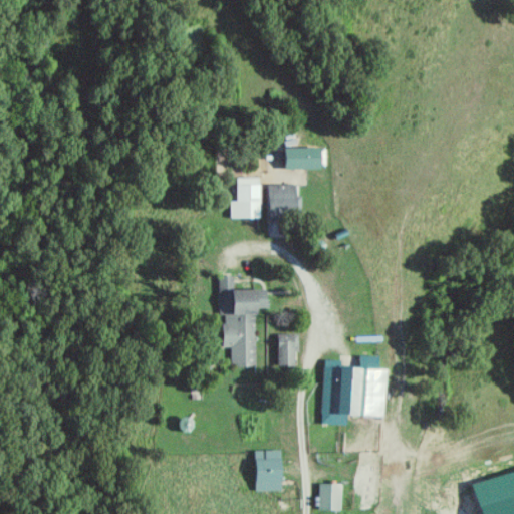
[(328,148),(290,148),(290,170),(329,169),(328,148)]
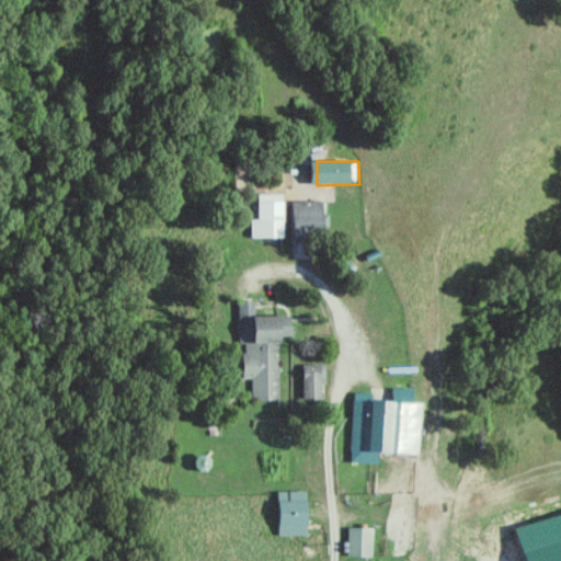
[(286,239),(287,195),(262,194),(262,222),(254,222),(253,238),(286,239)]
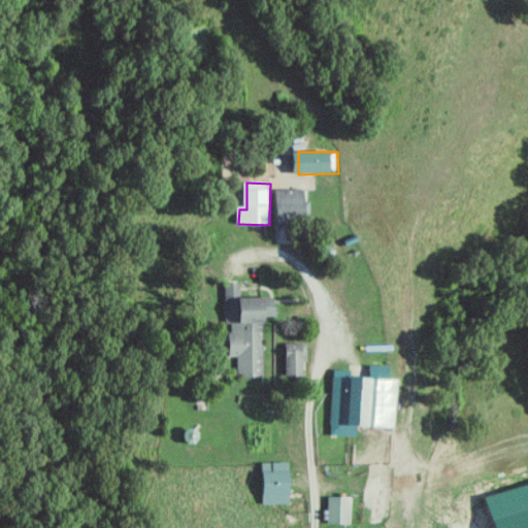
[(277,224),(295,224),(294,215),(308,215),(308,189),(276,190),(277,224)]
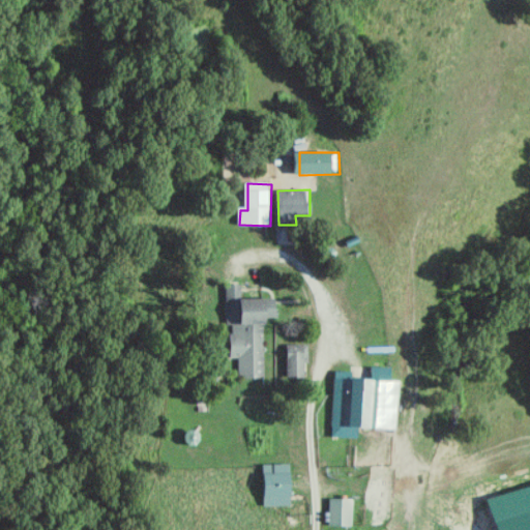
[(230,285),(232,376),(264,376),(263,323),(271,323),(271,318),(281,318),(280,298),(238,298),(237,285),(230,285)]
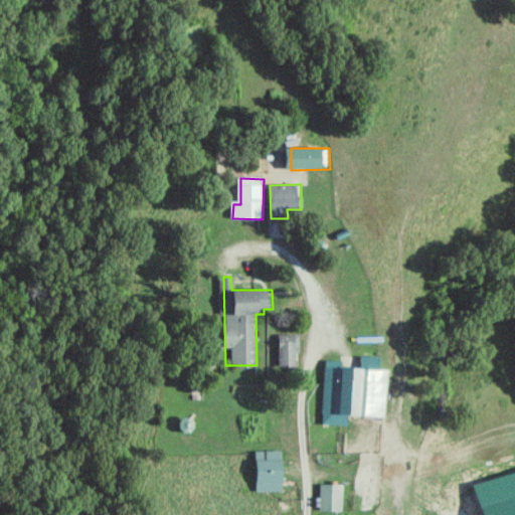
[(297,336),(281,337),(282,366),(298,366),(297,336)]
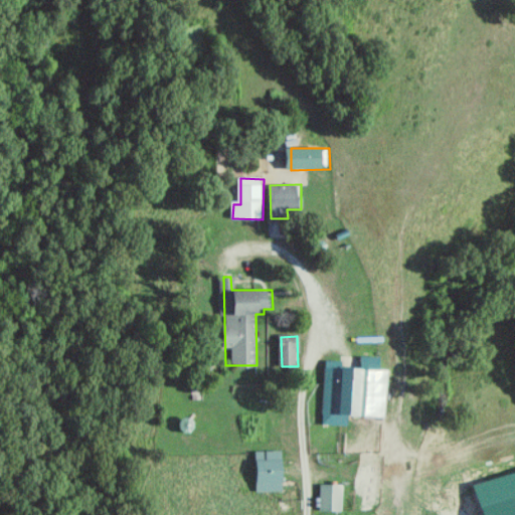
[(350,425),(350,415),(385,416),(387,370),(380,370),(381,357),(362,356),(361,368),(326,367),(324,424),(350,425)]
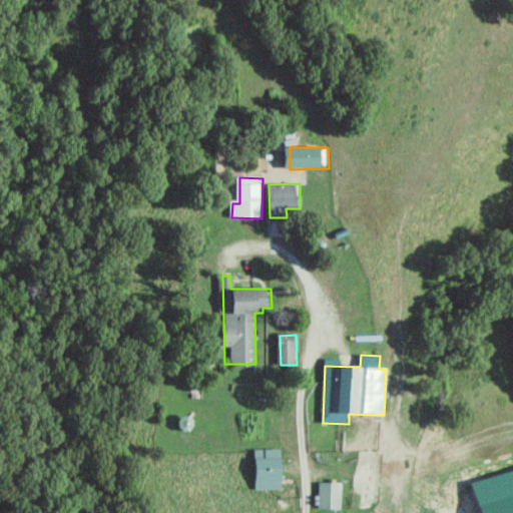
[(285,449),(257,449),(257,490),(286,490),(285,449)]
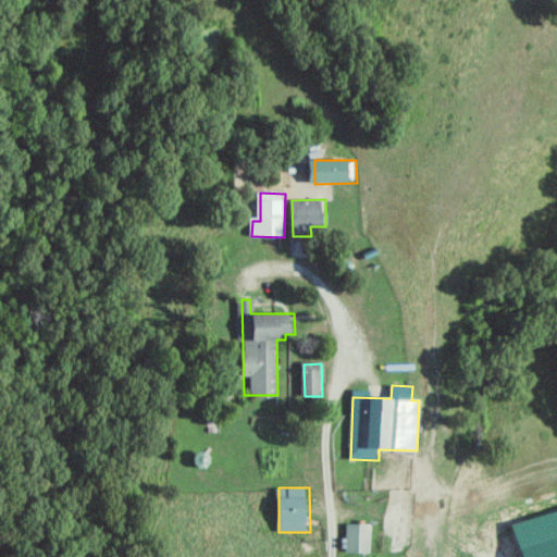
[(373,524),(349,523),(348,552),(372,553),(373,524)]
